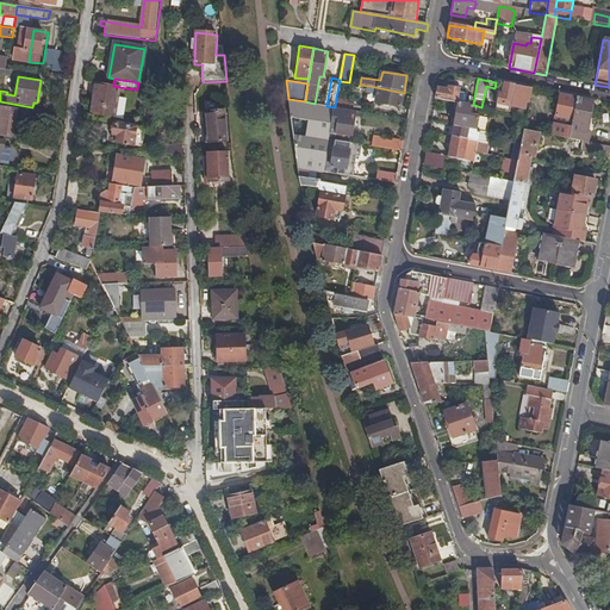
[(113,86),(95,83),(91,116),(114,119),(119,87),(113,86)]
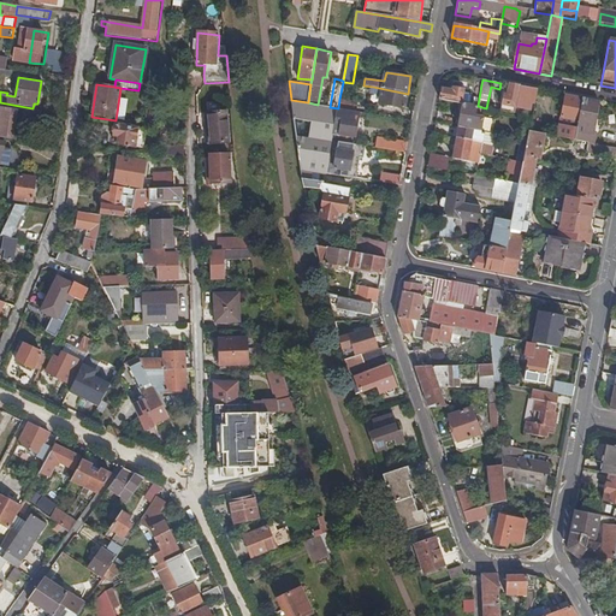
[(522,87),(511,84),(509,95),(504,95),(501,111),(516,114),(517,108),(522,87)]
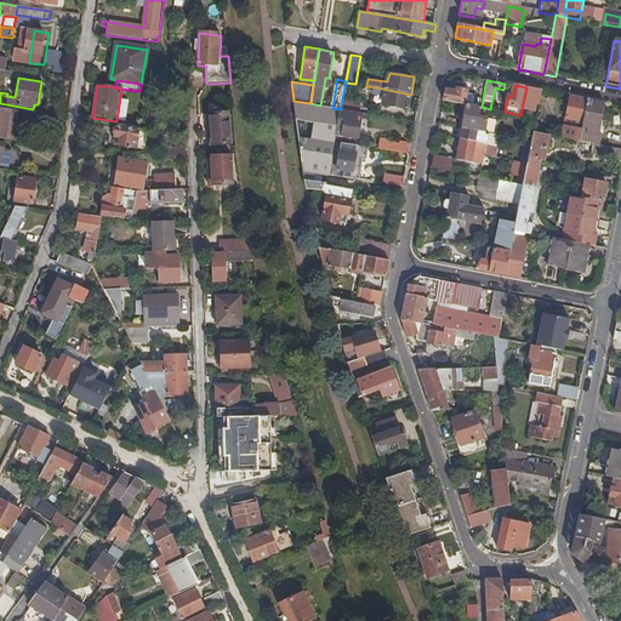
[(409,108),(411,95),(376,87),(375,93),(385,95),(383,103),(409,108)]
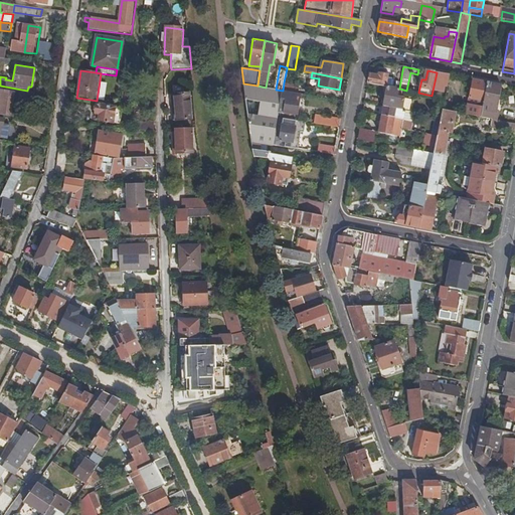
[(445,74),(437,72),(433,91),(442,92),(442,90),(444,91),(445,87),(443,87),(445,74)]
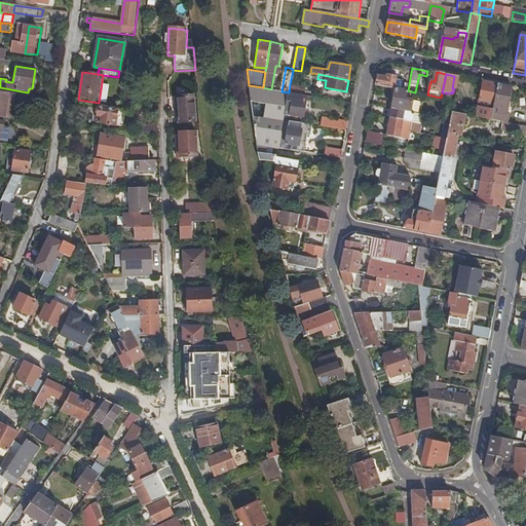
[(387,77),(379,75),(377,85),(393,88),(396,76),(388,75),(387,77)]
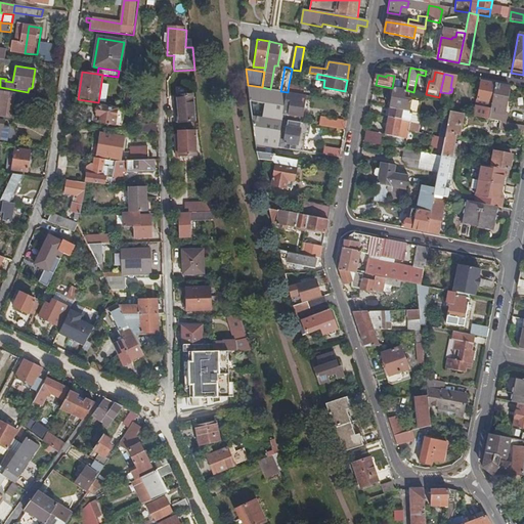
[(496,84),(481,81),(478,101),(492,103),(496,84)]
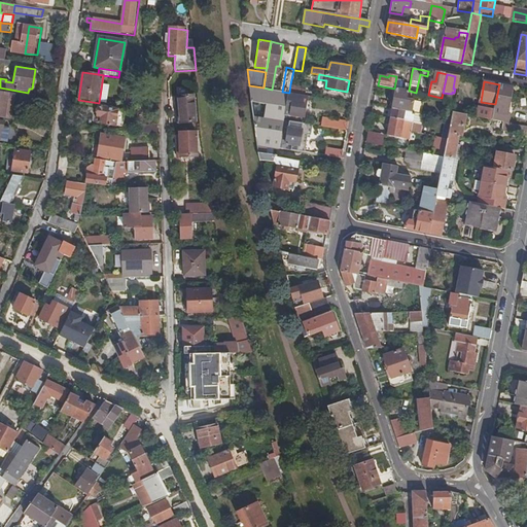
[(307,88),(290,84),(289,93),(306,96),(307,88)]
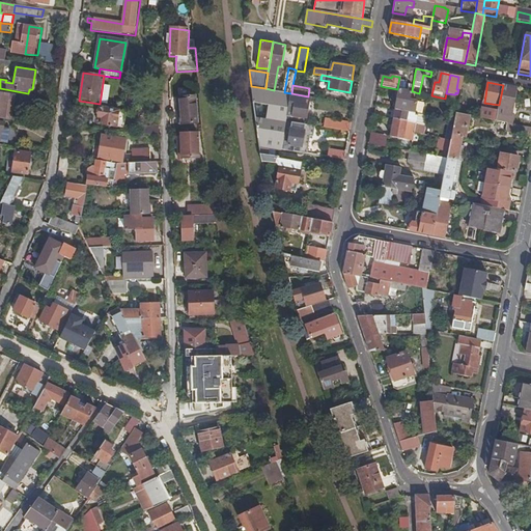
[(518,88),(503,85),(499,105),(497,121),(507,123),(514,124),(515,115),(513,115),(518,88)]
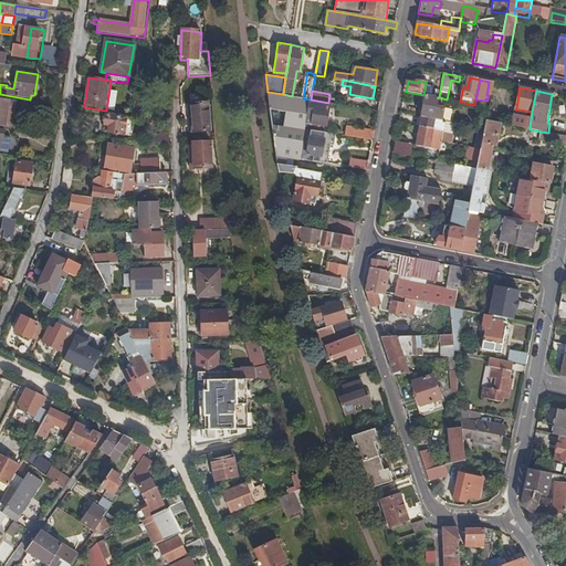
[(275,144),(280,166),(299,169),(301,158),(306,128),(307,123),(311,100),(303,98),(295,96),(292,96),(283,94),(268,92),(270,107),(285,111),(283,126),(273,125),(275,144)]
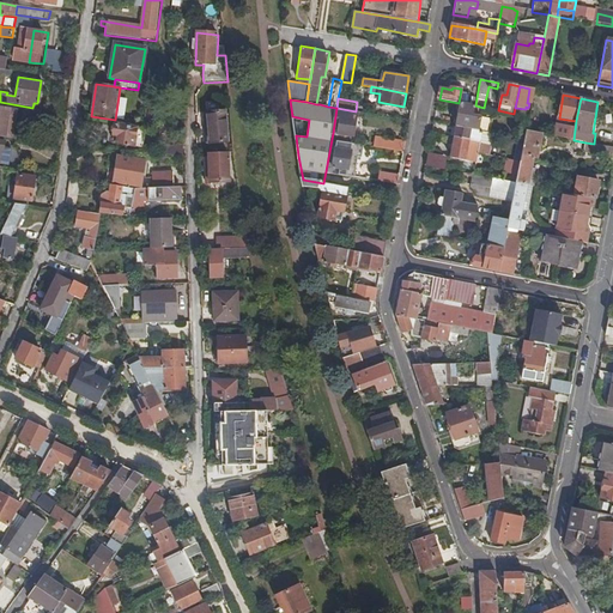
[(460,103),(456,126),(457,127),(484,132),(487,132),(490,117),(473,115),(475,105),(460,103)]
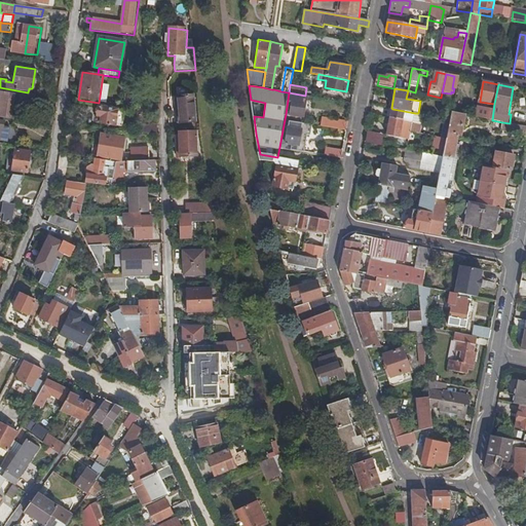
[(0,90),(0,115),(10,117),(13,94),(0,90)]
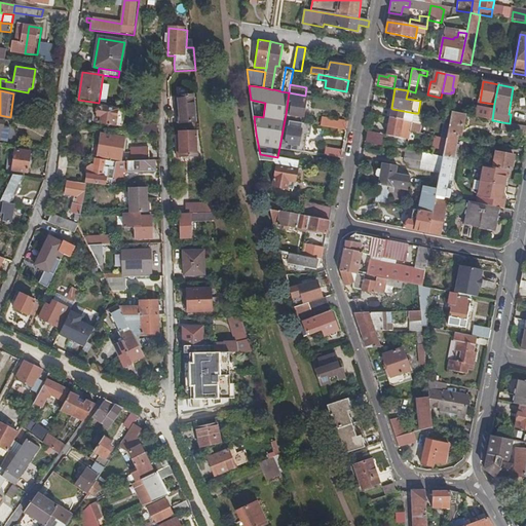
[(306,102),(307,96),(305,96),(289,92),(286,114),(287,114),(287,118),(297,119),(297,115),(303,116),(304,114),(306,102)]
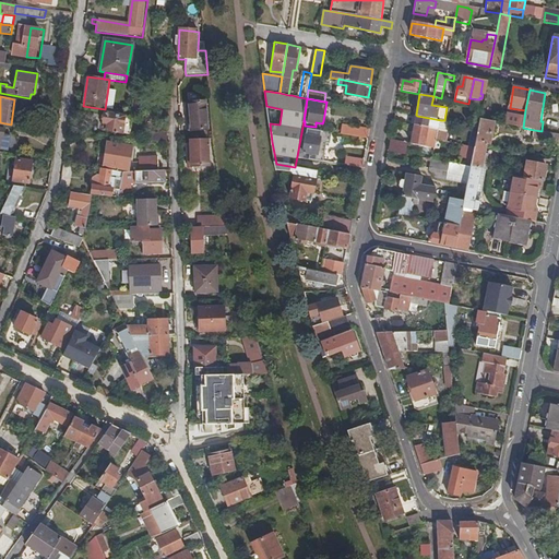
[(209,129),(206,100),(189,103),(191,131),(209,129)]
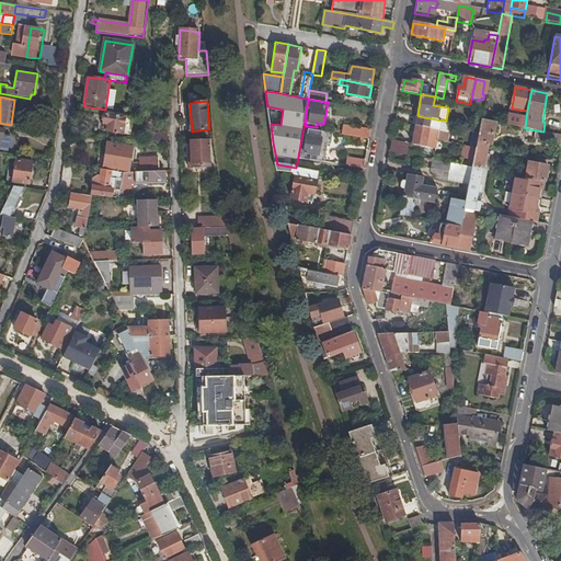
[(527,111),(512,109),(508,125),(525,128),(527,111)]
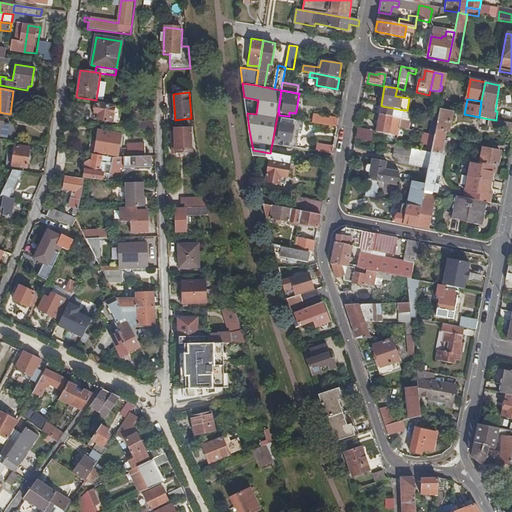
[(115,106),(95,103),(92,119),(112,122),(115,106)]
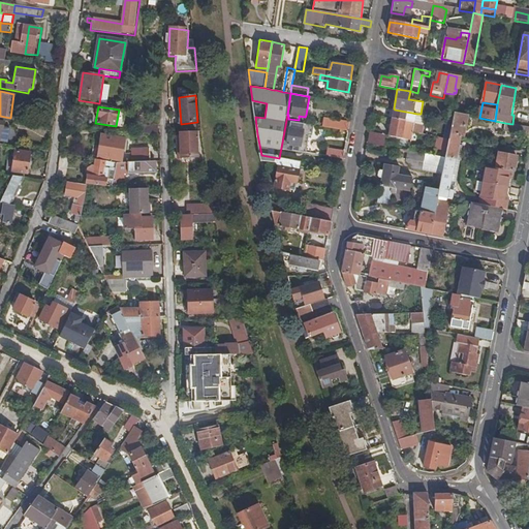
[(406,121),(415,123),(417,114),(395,110),(393,119),(406,121)]
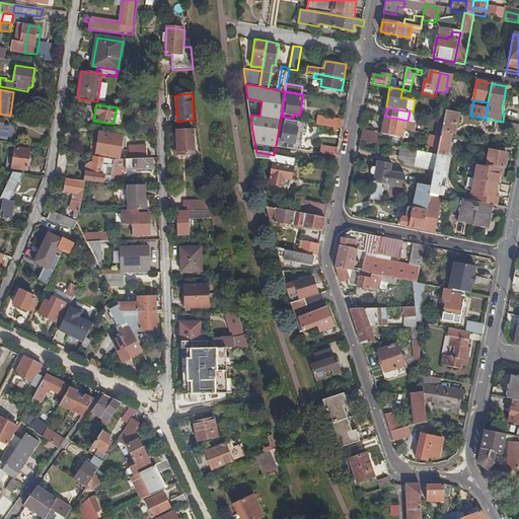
[(445,118),(443,131),(452,133),(457,134),(461,114),(455,113),(447,110),(445,118)]
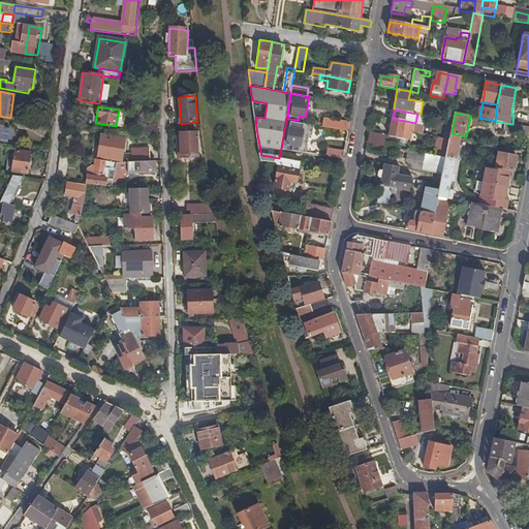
[(415,123),(423,125),(425,115),(421,114),(417,114),(415,123)]
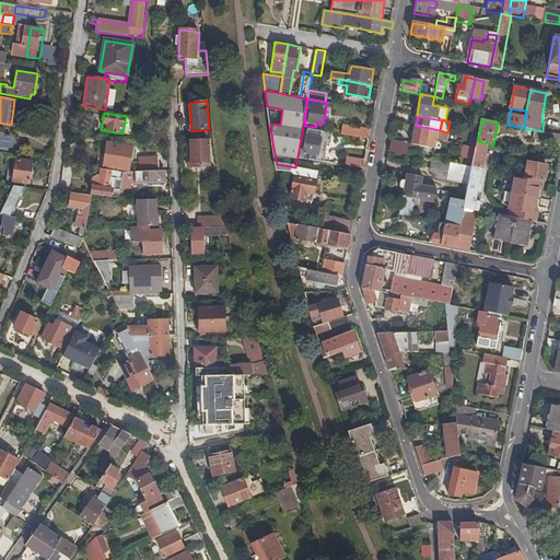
[(168,140),(168,124),(159,125),(160,132),(148,133),(149,142),(168,140)]
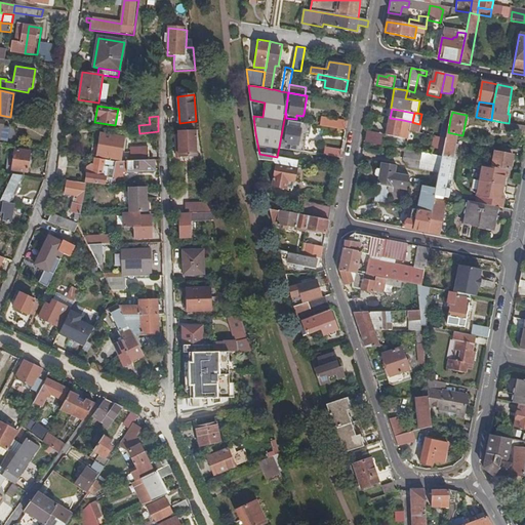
[(390,118),(390,119),(387,135),(403,138),(403,133),(404,129),(402,129),(403,120),(390,118)]
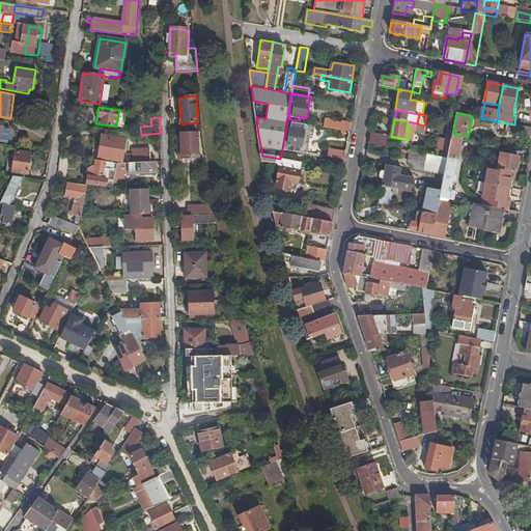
[(287,120),(282,148),(308,152),(311,136),(314,137),(316,126),(287,120)]
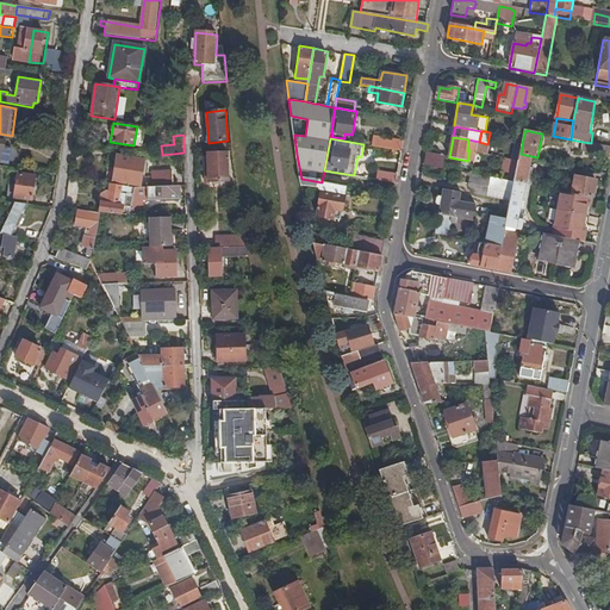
[(390,149),(391,141),(375,138),(374,147),(390,149)]
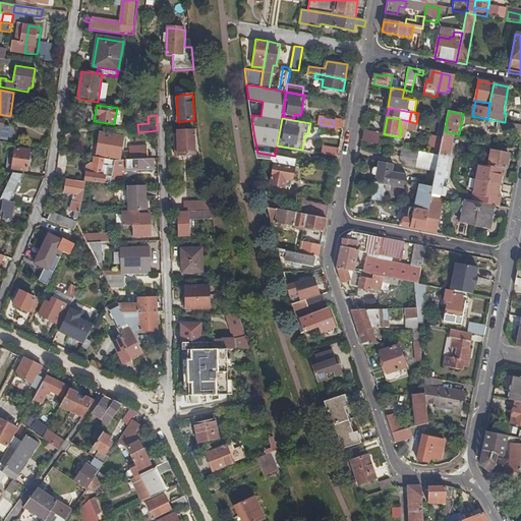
[(407,134),(408,129),(409,121),(400,119),(399,128),(401,128),(400,132),(407,134)]
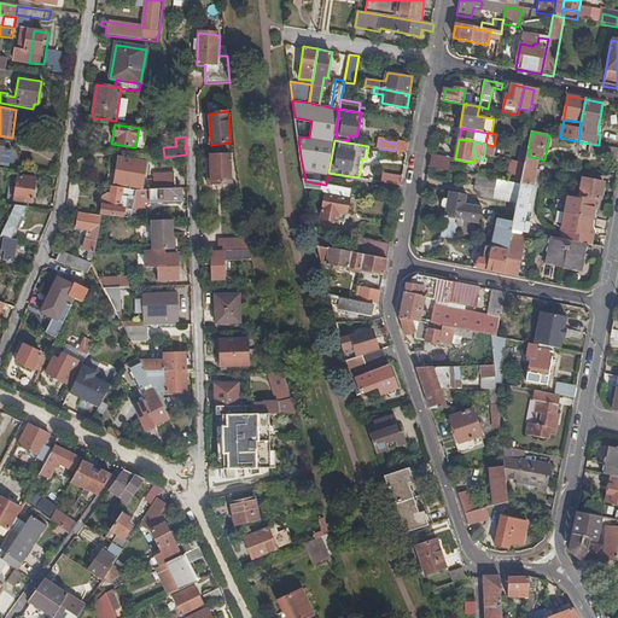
[(395,151),(404,153),(406,144),(396,143),(395,151)]
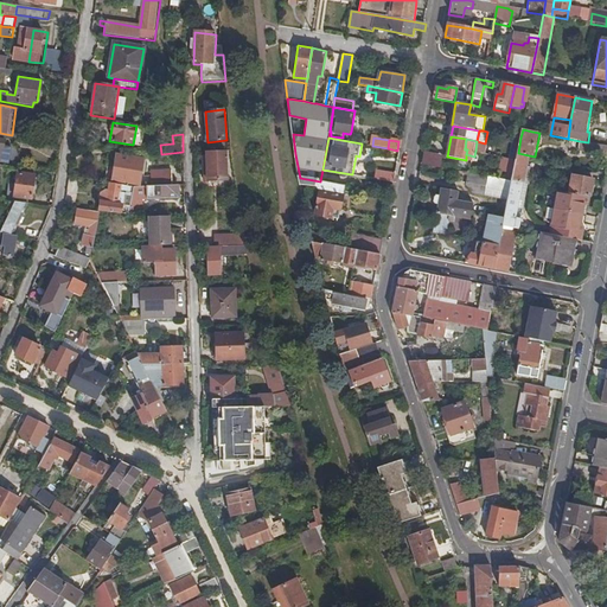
[(475,151),(484,152),(485,144),(477,141),(475,151)]
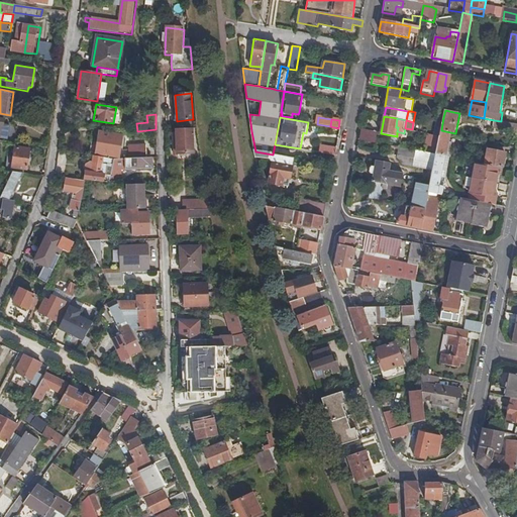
[(516,123),(501,121),(494,120),(493,128),(516,132),(516,123)]
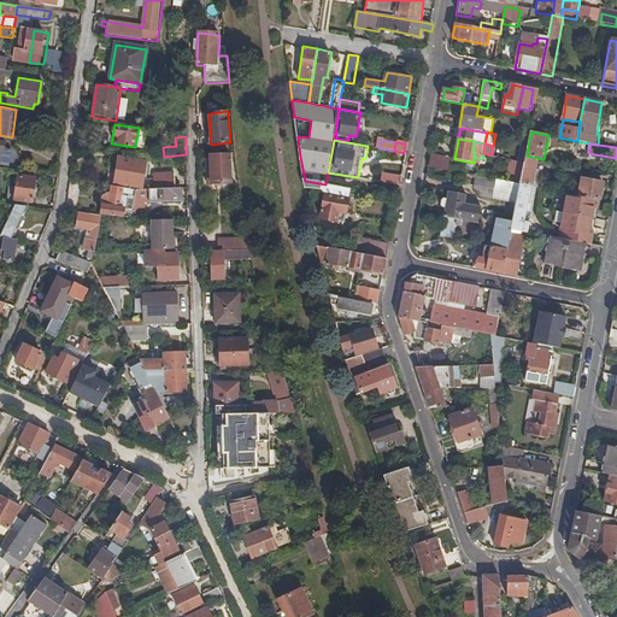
[(1,152),(0,162),(0,165),(6,166),(11,168),(13,152),(5,151),(5,152),(1,152)]
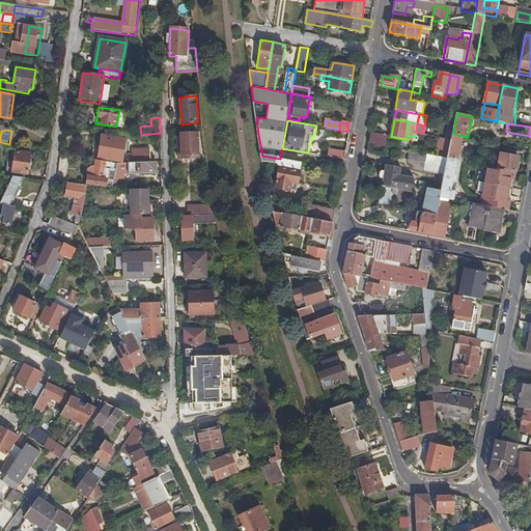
[(197,159),(197,132),(183,133),(183,137),(179,137),(179,159),(197,159)]
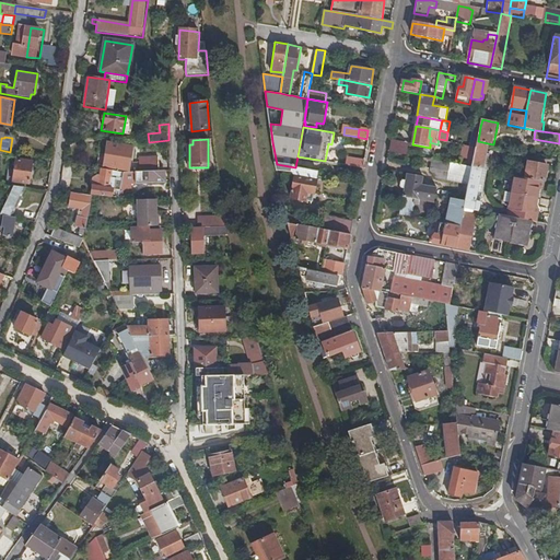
[(392,140),(389,152),(406,155),(408,143),(392,140)]
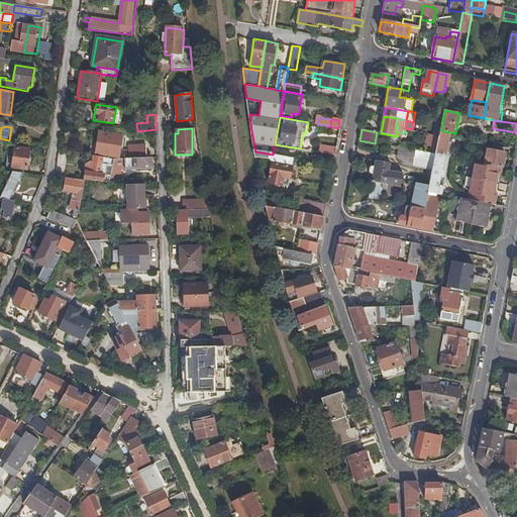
[(447,146),(449,134),(450,132),(441,130),(440,135),(437,147),(436,156),(445,158),(447,146)]
